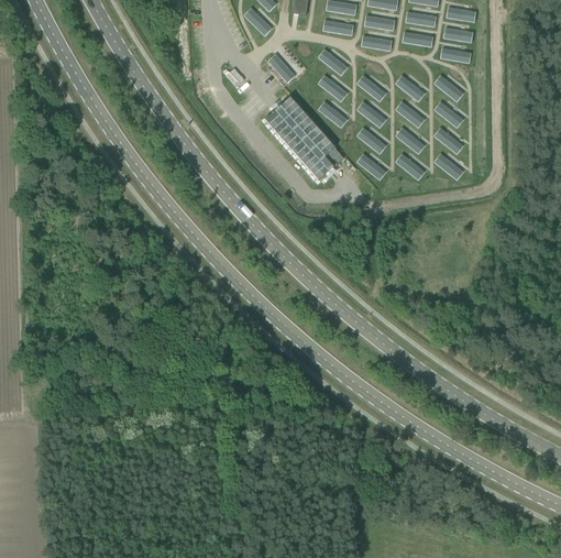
[(261,0),(271,10),(278,2),(276,0),(261,0)]
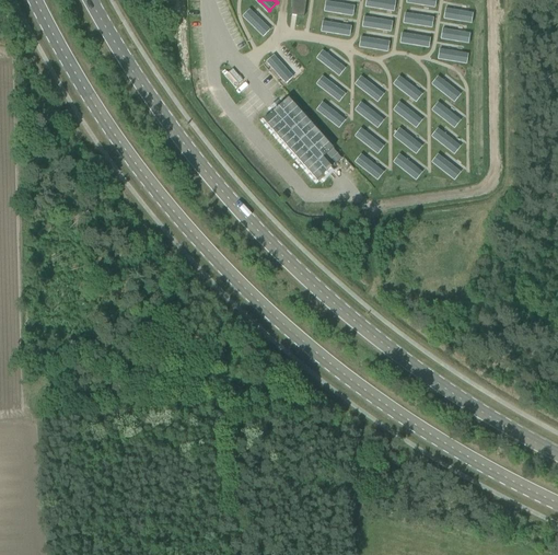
[(293,0),(292,10),(306,12),(307,0),(293,0)]
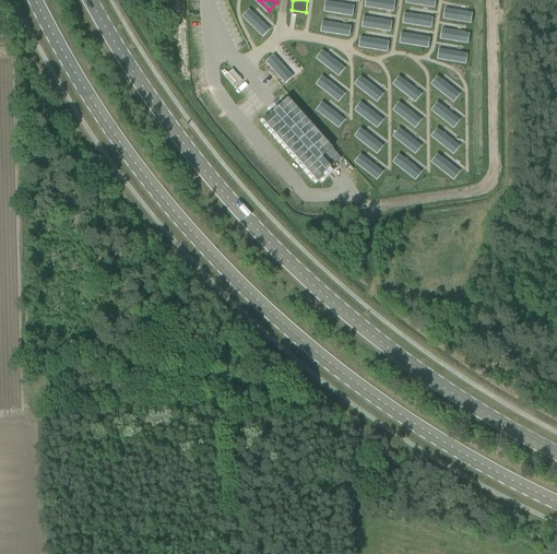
[(327,0),(326,8),(355,13),(356,3),(339,0),(327,0)]
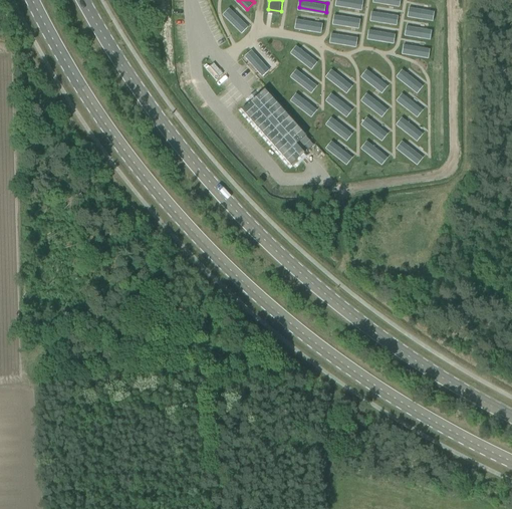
[(337,0),(337,4),(363,8),(365,0),(337,0)]
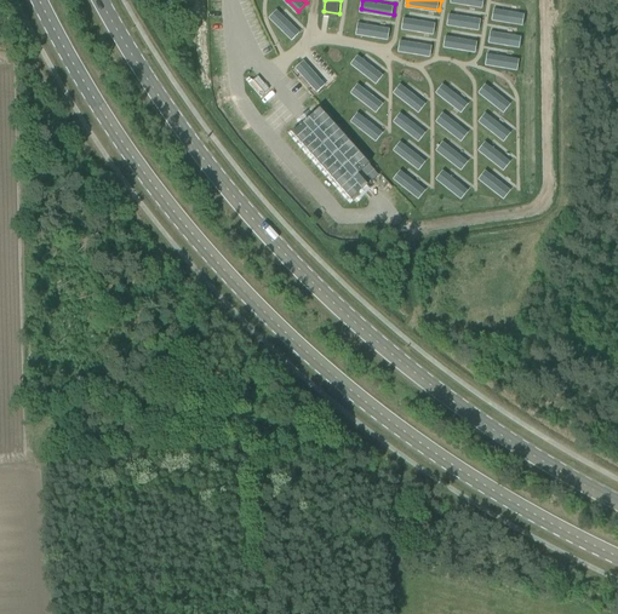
[(279,6),(270,15),(293,38),(302,29),(279,6)]
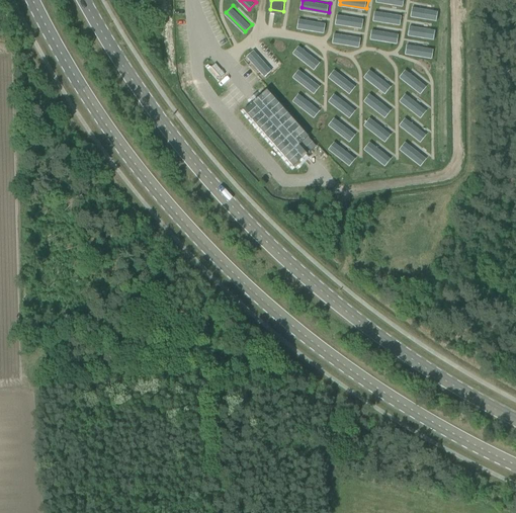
[(414,5),(412,14),(439,19),(440,9),(414,5)]
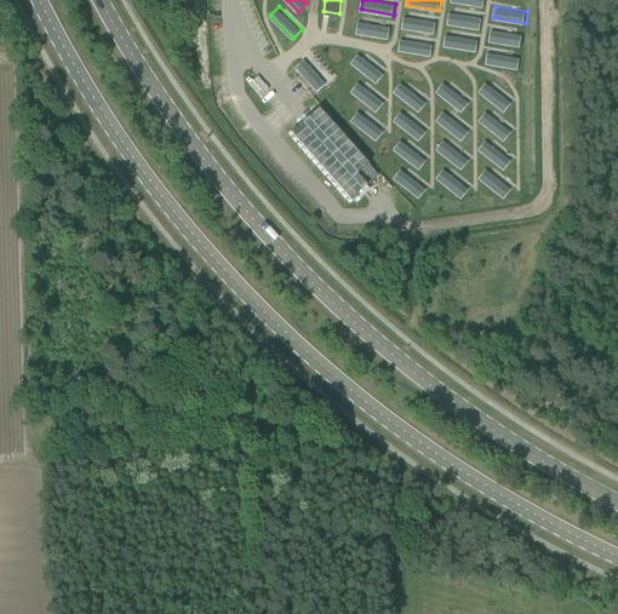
[(451,10),(448,22),(481,28),(482,16),(451,10)]
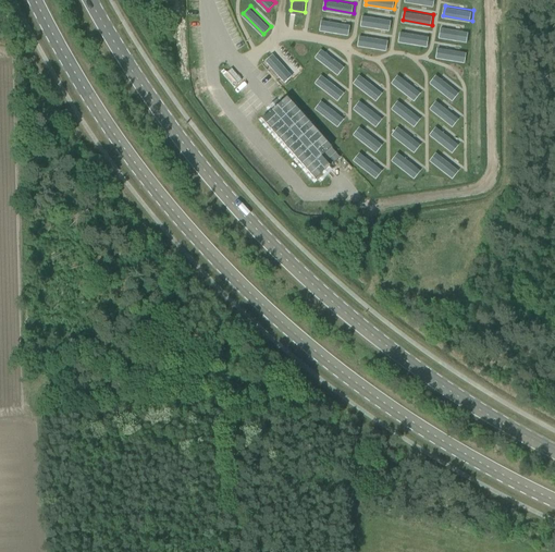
[(364,13),(362,24),(392,28),(393,17),(364,13)]
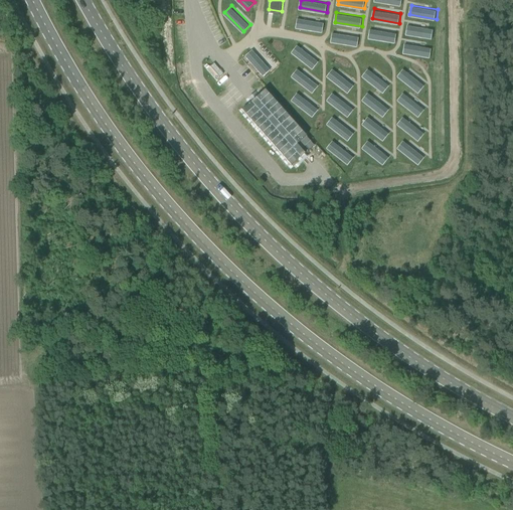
[(298,16),(297,26),(324,30),(326,21),(298,16)]
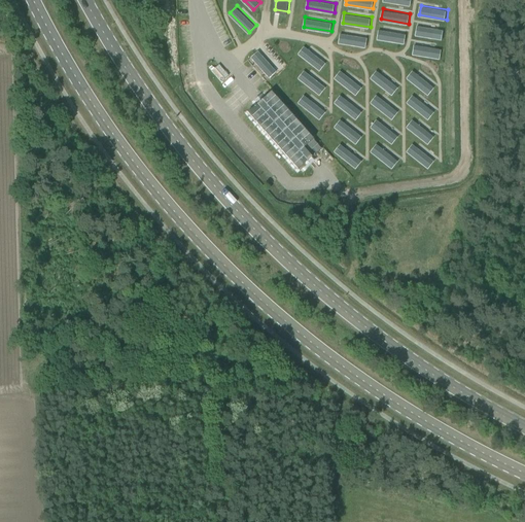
[(418,24),(416,34),(444,38),(446,29),(418,24)]
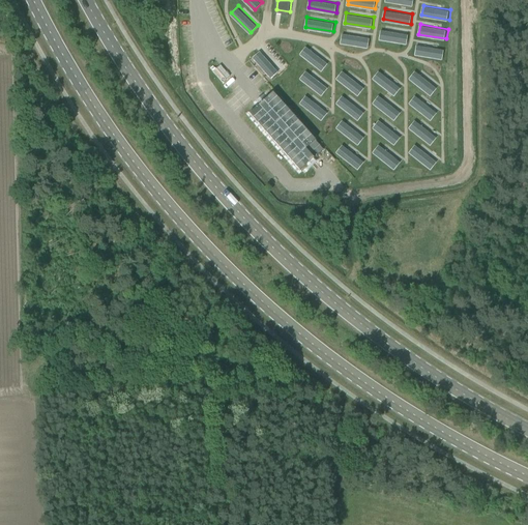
[(382,28),(380,37),(408,42),(410,32),(382,28)]
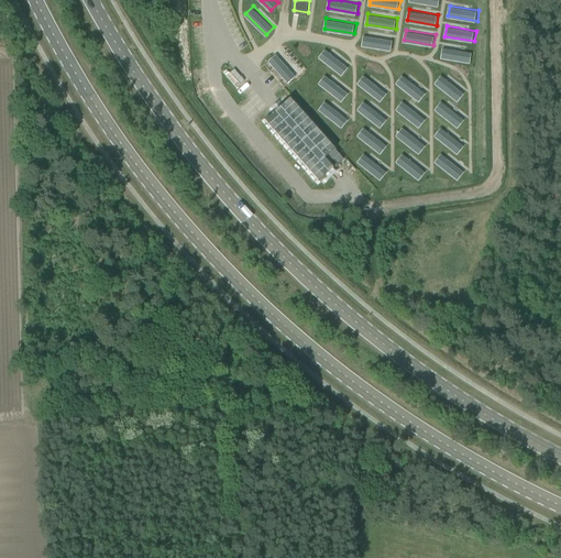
[(365,33),(363,45),(393,50),(394,39),(365,33)]
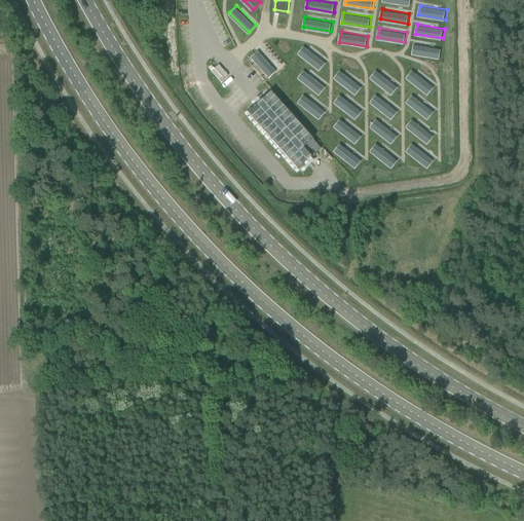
[(414,43),(412,52),(440,58),(442,47),(414,43)]
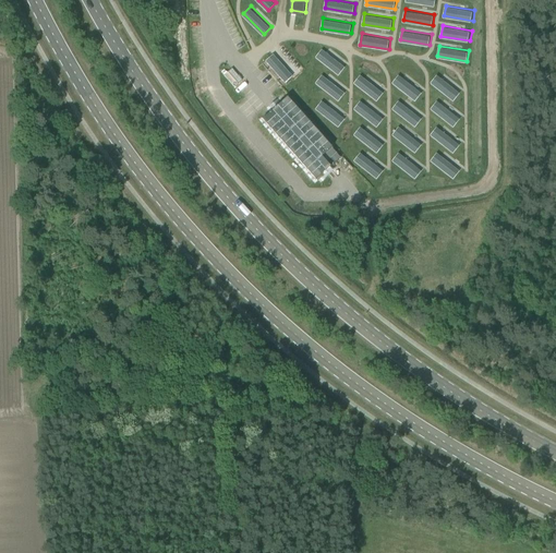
[(324,47),(317,56),(340,73),(347,64),(324,47)]
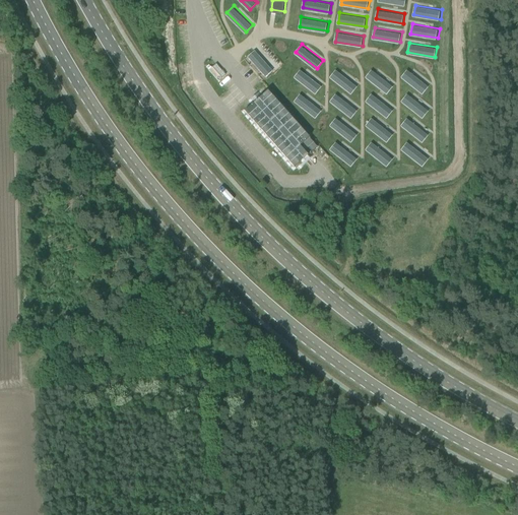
[(256,48),(249,54),(267,75),(274,68),(256,48)]
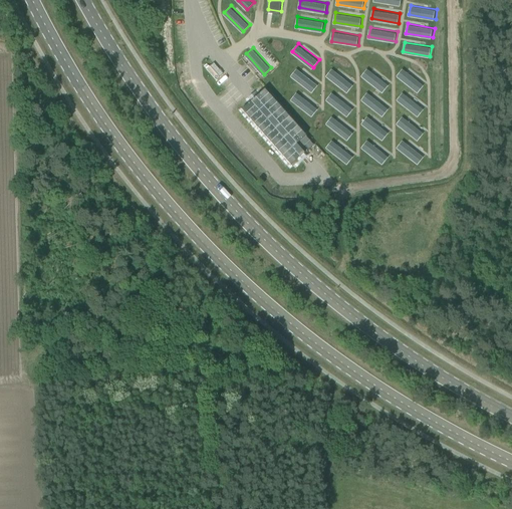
[(208,64),(216,73),(223,67),(215,58),(208,64)]
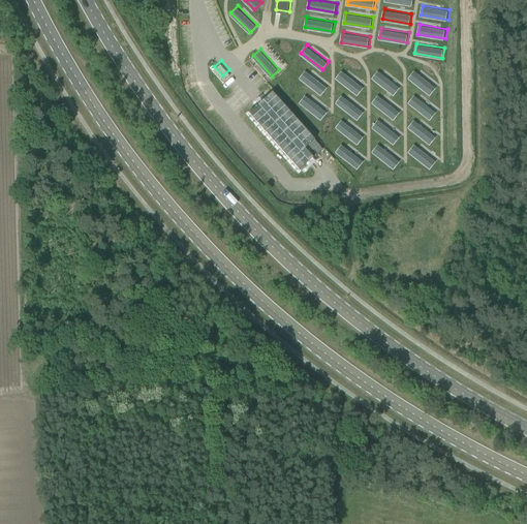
[(307,68),(301,75),(322,94),(329,86),(307,68)]
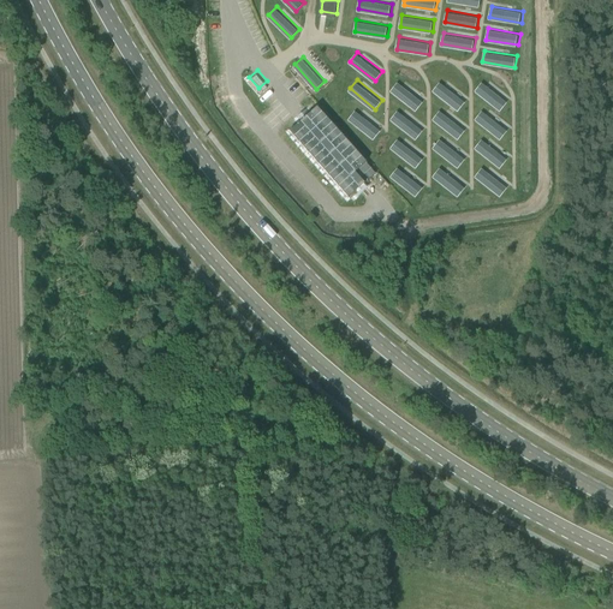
[(399,79),(392,89),(417,109),(424,100),(399,79)]
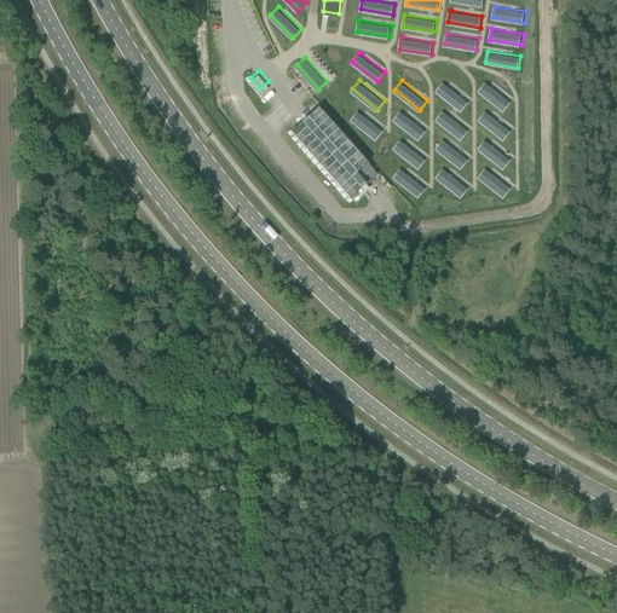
[(444,80),(437,90),(462,110),(470,100),(444,80)]
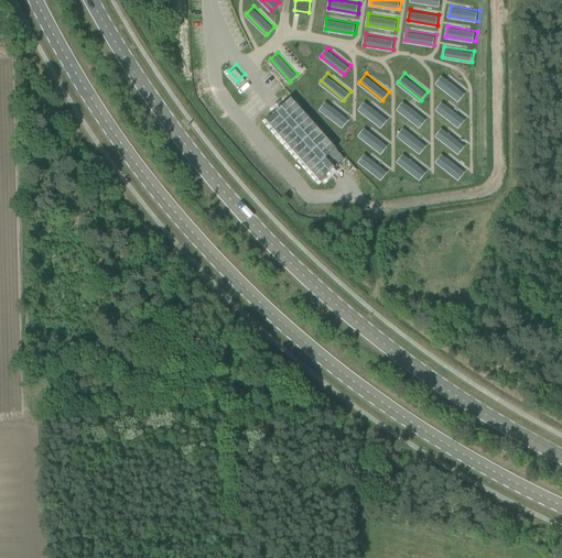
[(443,73),(436,81),(460,100),(466,91),(443,73)]
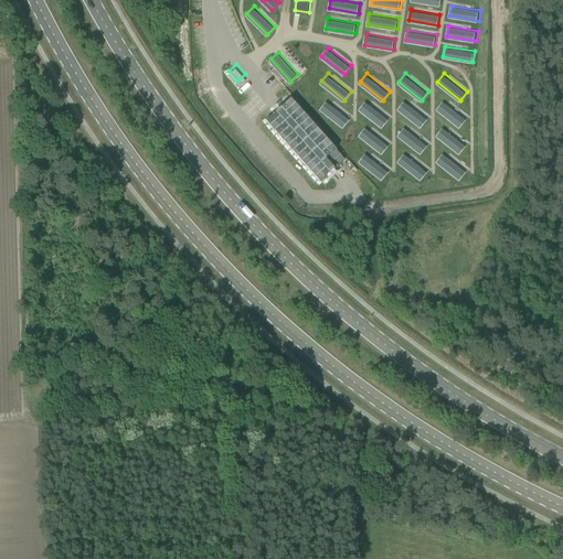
[(328,99),(321,107),(344,126),(351,118),(328,99)]
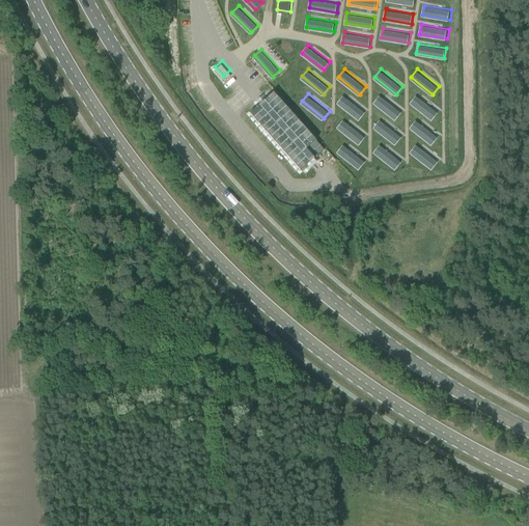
[(344,93),(338,102),(360,118),(366,111),(344,93)]
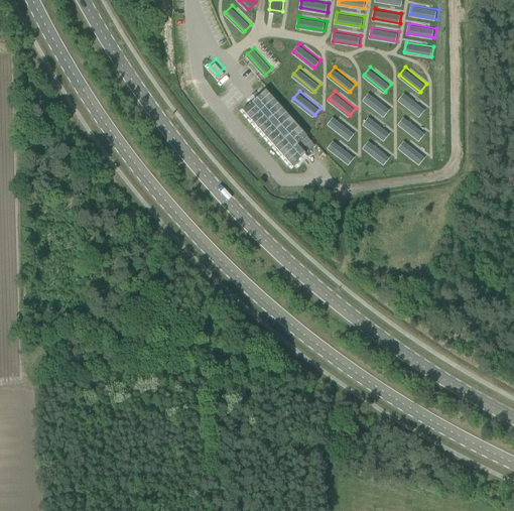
[(370,91),(364,98),(385,116),(391,108),(370,91)]
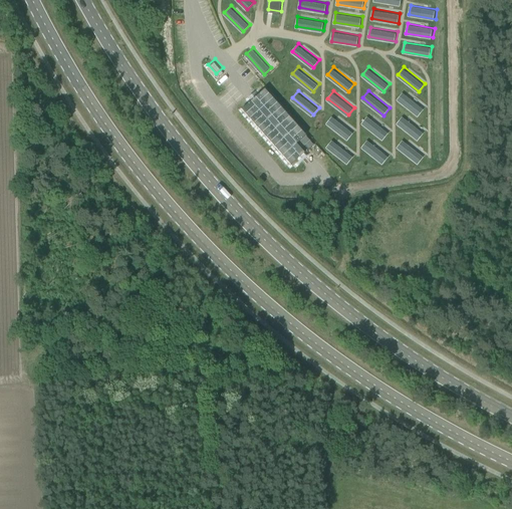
[(405,91),(399,98),(419,115),(425,107),(405,91)]
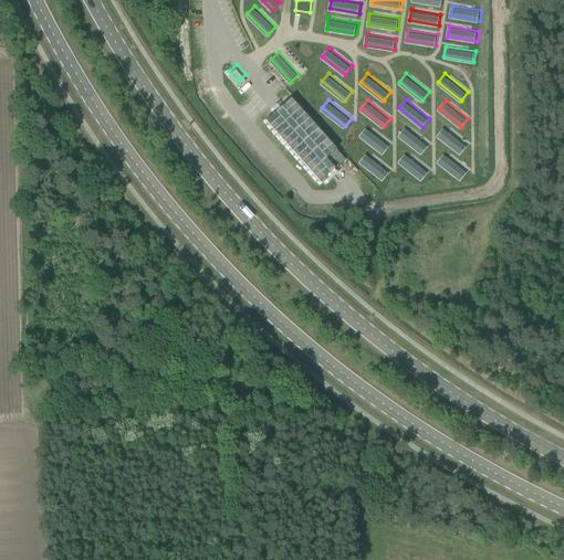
[(367,126),(361,134),(384,152),(390,145),(367,126)]
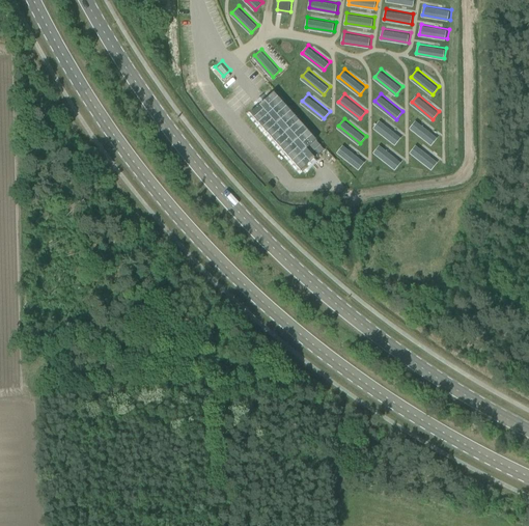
[(381,118),(374,126),(396,143),(402,136),(381,118)]
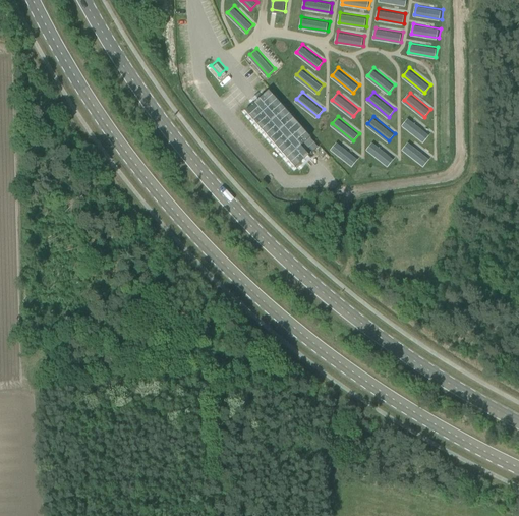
[(409,116),(403,124),(425,140),(431,133),(409,116)]
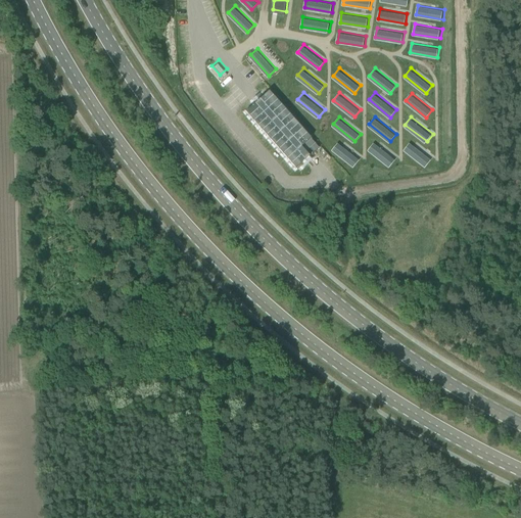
[(339,141),(333,148),(354,166),(361,157),(339,141)]
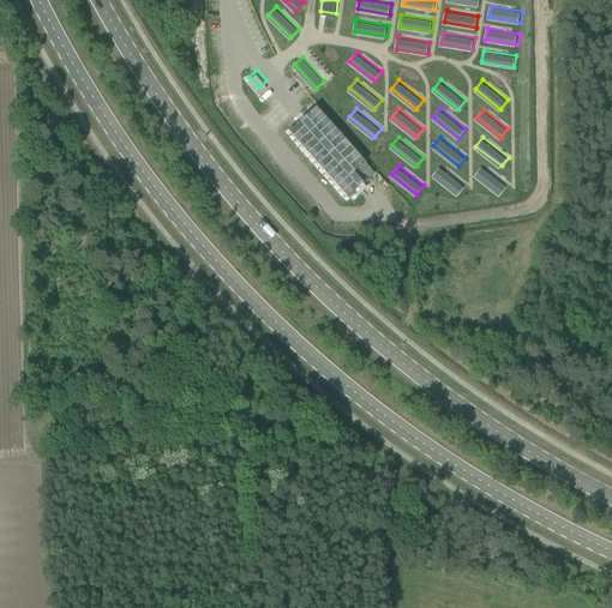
[(441,166),(433,174),(460,194),(466,185),(441,166)]
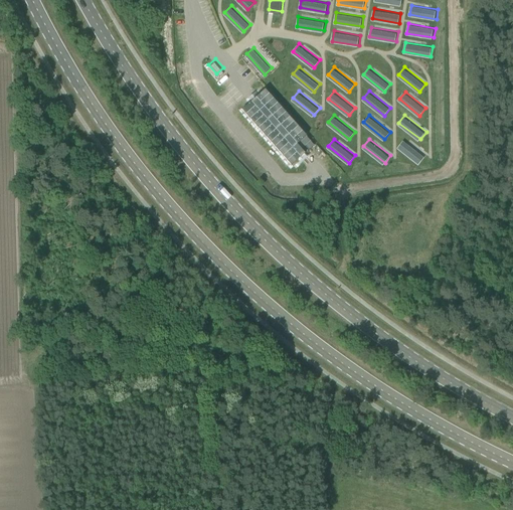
[(404,139),(398,147),(419,163),(425,155),(404,139)]
